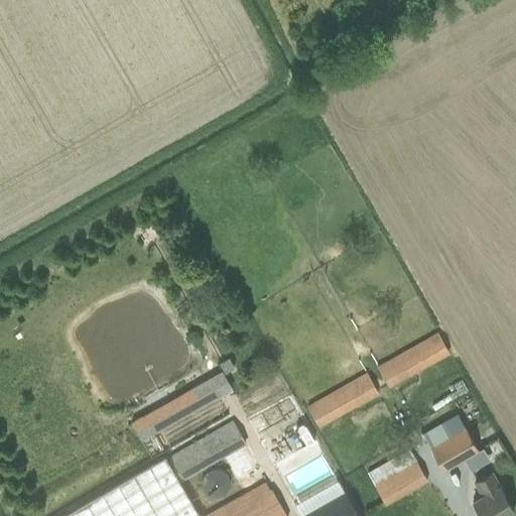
[(438,331),(377,366),(390,387),(450,353),(438,331)]
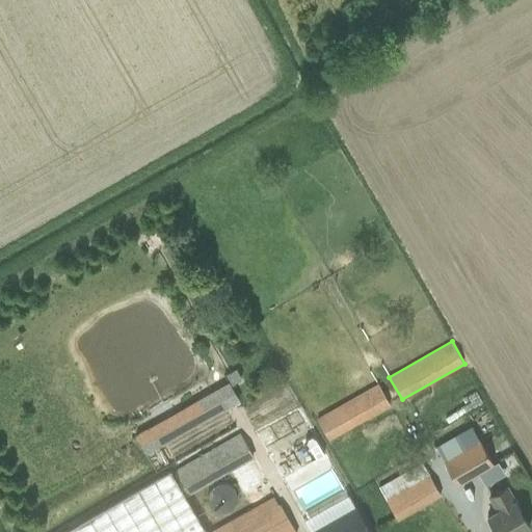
[(236,368),(225,373),(232,383),(242,378),(236,368)]
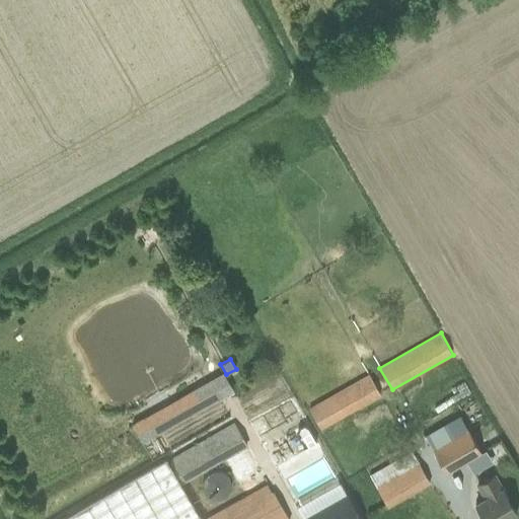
[(369,373),(309,408),(320,430),(381,395),(369,373)]
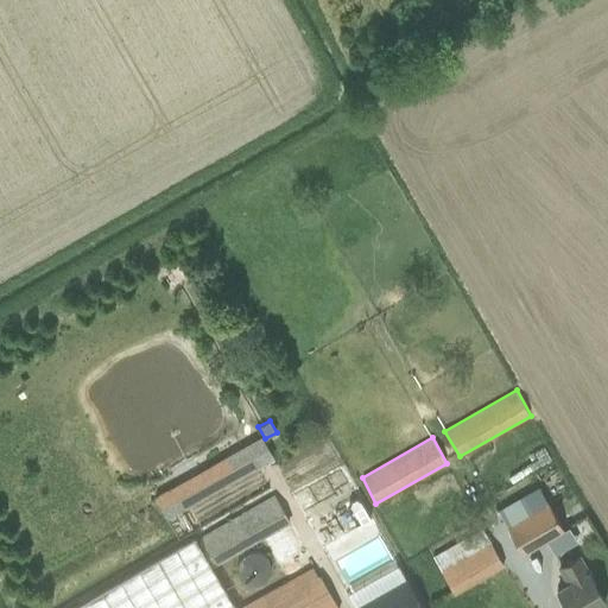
[(165,518),(257,466),(246,447),(154,498),(165,518)]
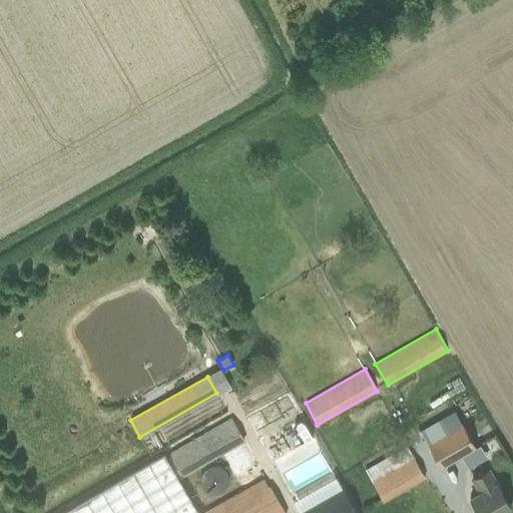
[(265,436),(298,418),(290,403),(257,420),(265,436)]
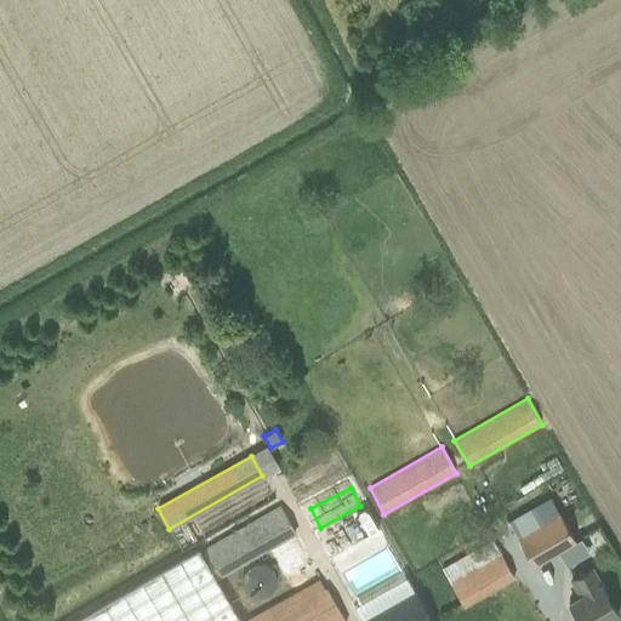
[(332,558),(383,528),(370,505),(319,535),(332,558)]
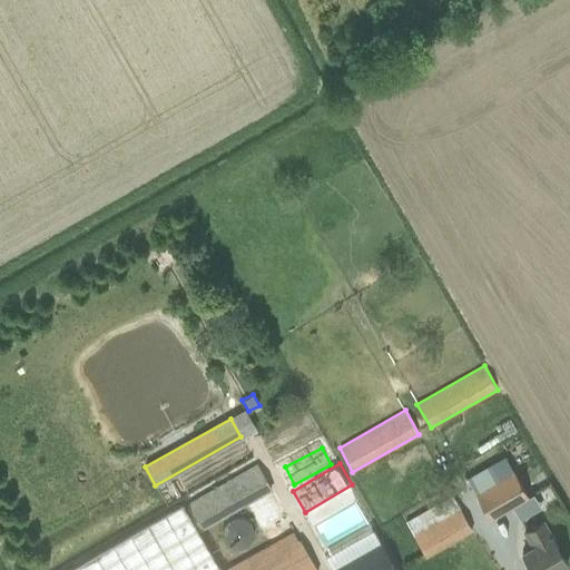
[(257,464),(185,505),(200,532),(273,491),(257,464)]
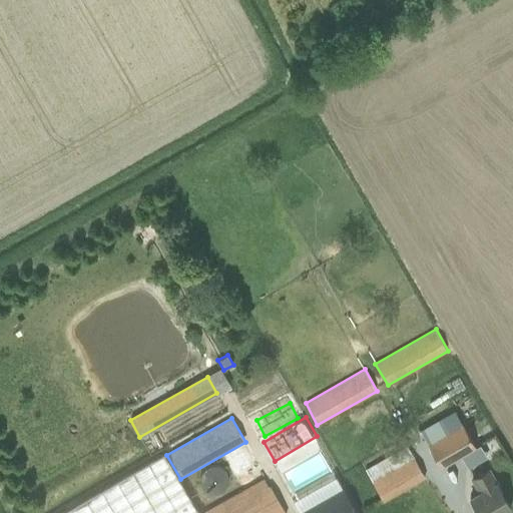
[(441,467),(476,447),(463,423),(427,444),(441,467)]
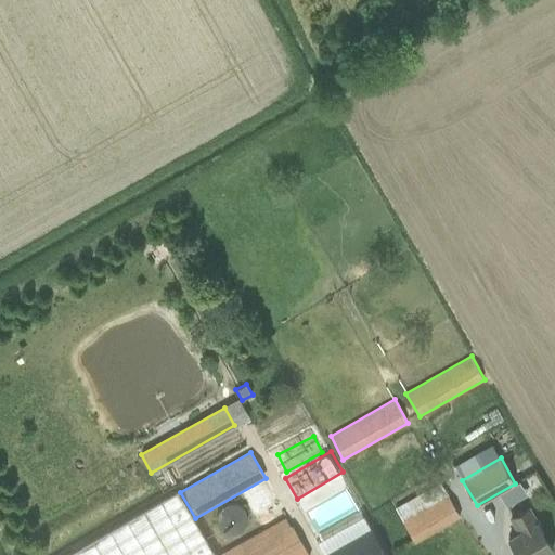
[(216,554),(195,518),(180,492),(179,490),(65,554),(216,554)]
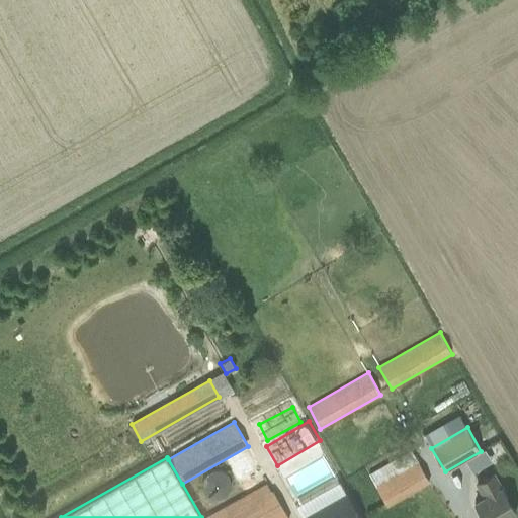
[(387,505),(430,481),(416,458),(374,483),(387,505)]
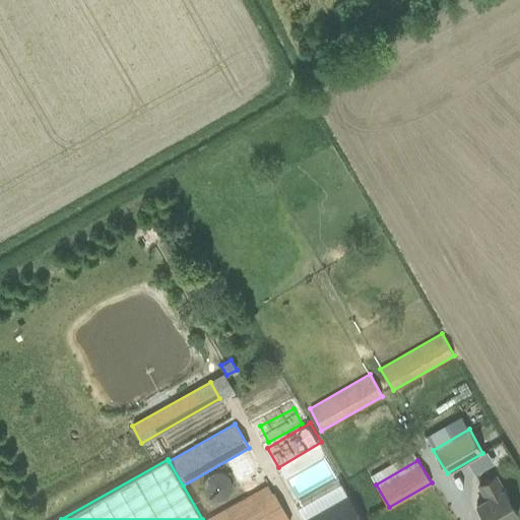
[(212,498),(225,489),(214,473),(202,482),(212,498)]
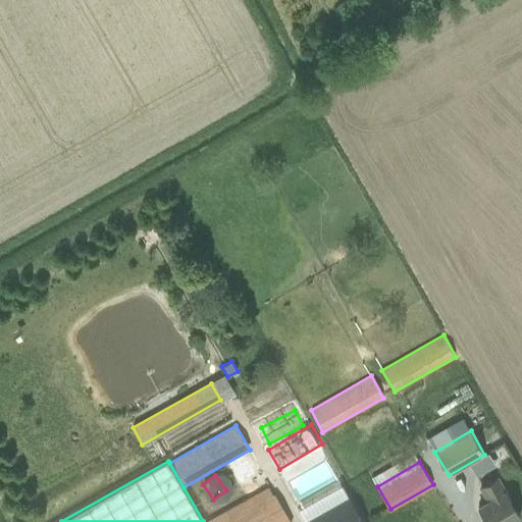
[(478,507),(486,521),(510,521),(520,517),(498,478),(481,487),(488,502),(478,507)]
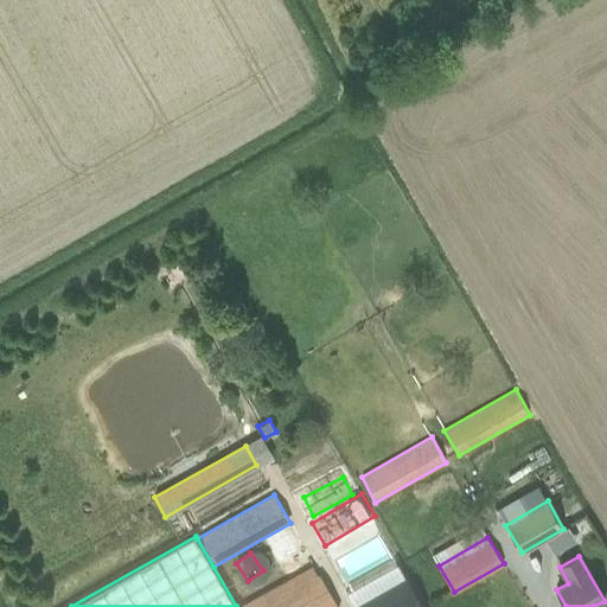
[(337,606),(319,576),(264,606),(337,606)]
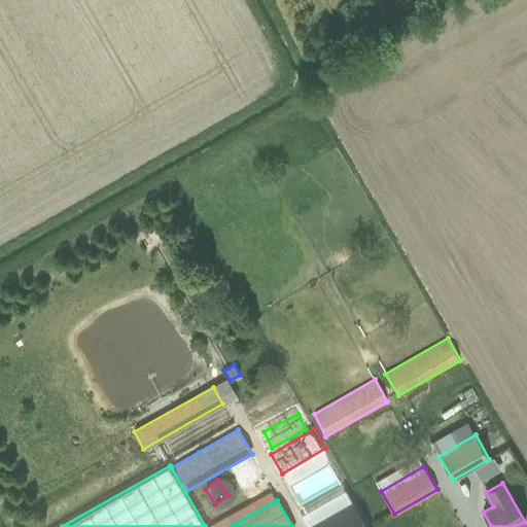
[(366,526),(352,500),(350,501),(307,526),(306,526),(366,526)]
